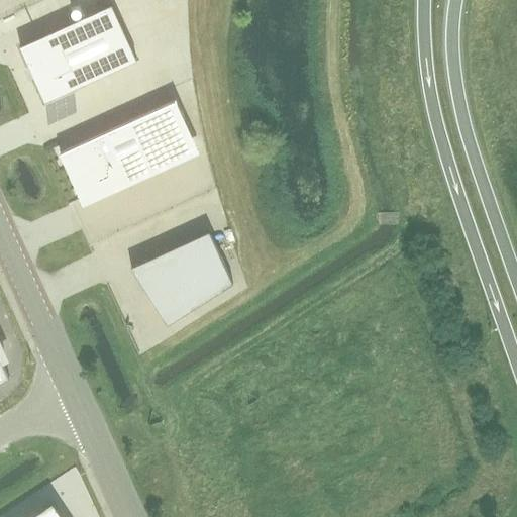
[(111,5),(19,46),(44,102),(136,61),(111,5)]
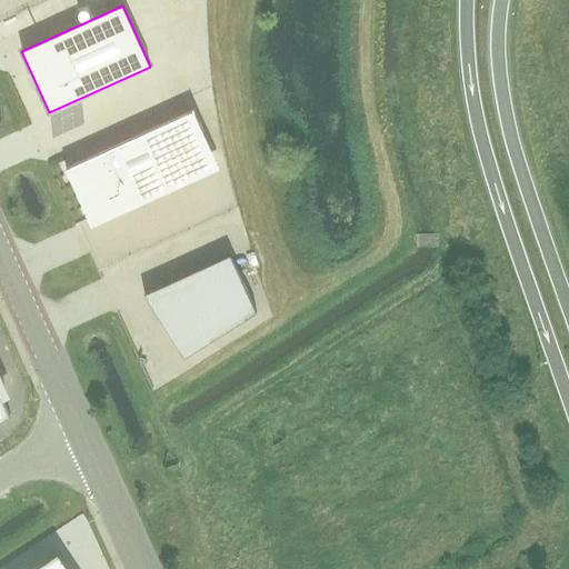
[(193,111),(66,169),(68,173),(75,170),(96,216),(209,163),(188,118),(195,115),(193,111)]
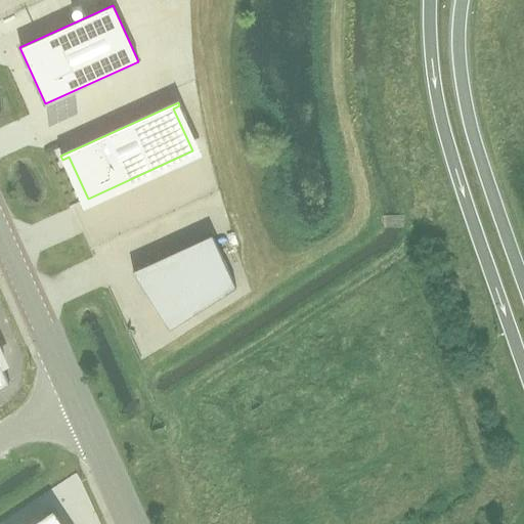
[(211,234),(132,270),(133,271),(157,308),(169,329),(235,288),(211,234)]
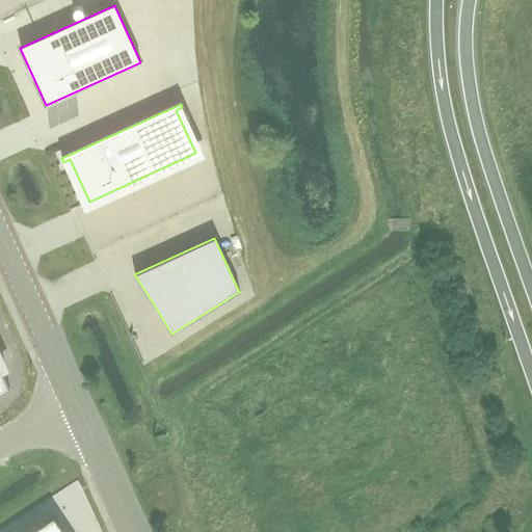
[(0,395),(10,389),(2,370),(5,369),(0,355),(0,395)]
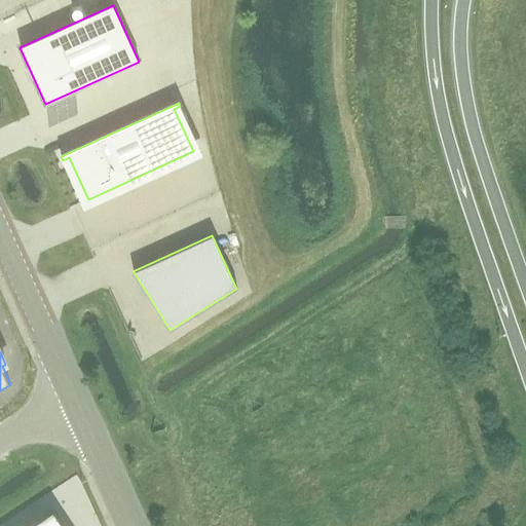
[(63,525),(53,511),(30,525),(63,525)]
